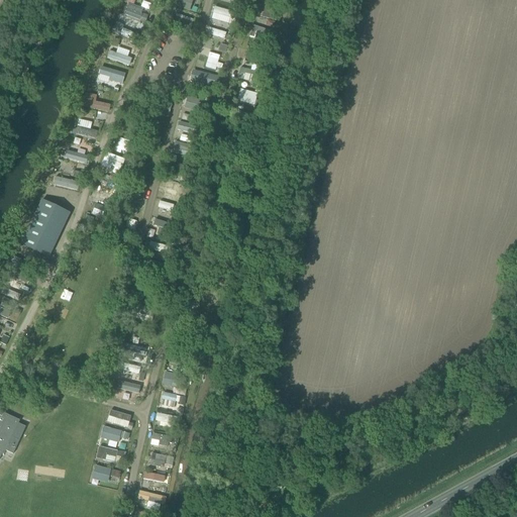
[(128,3),(124,14),(143,22),(148,10),(128,3)]
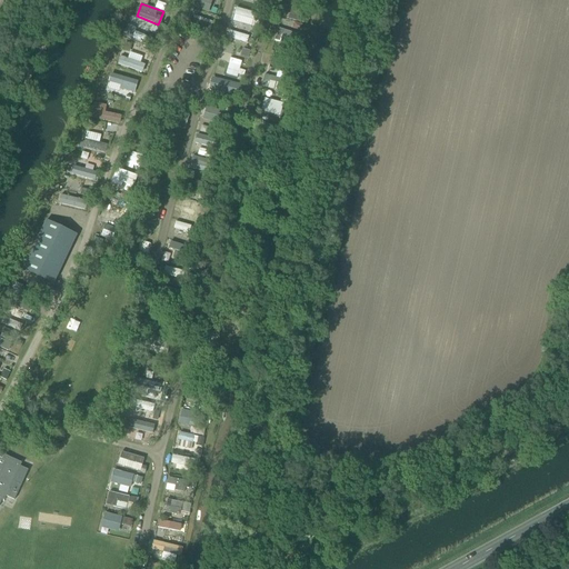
[(229,38),(248,43),(250,36),(231,30),(229,38)]
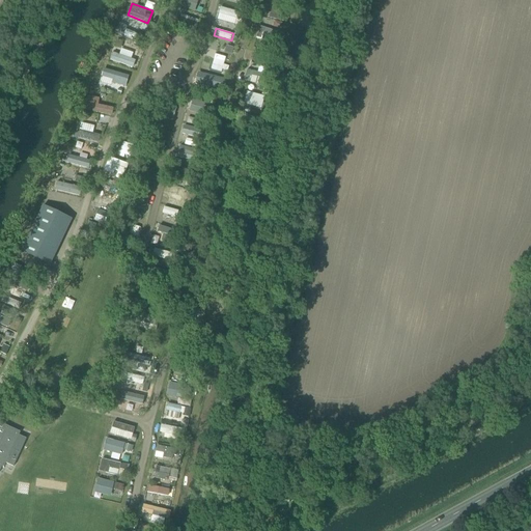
[(223,61),(225,55),(207,50),(205,57),(223,61)]
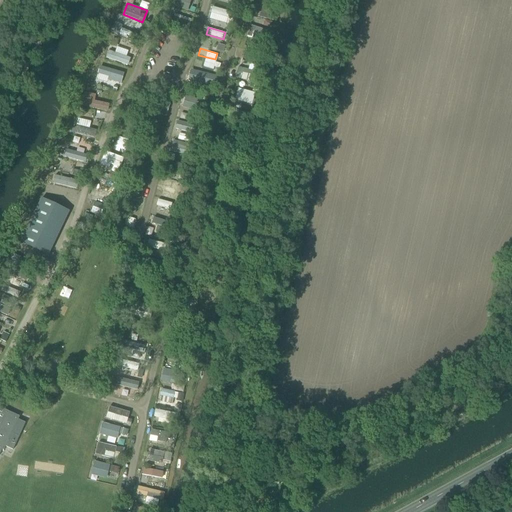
[(101,65),(97,75),(122,83),(125,73),(101,65)]
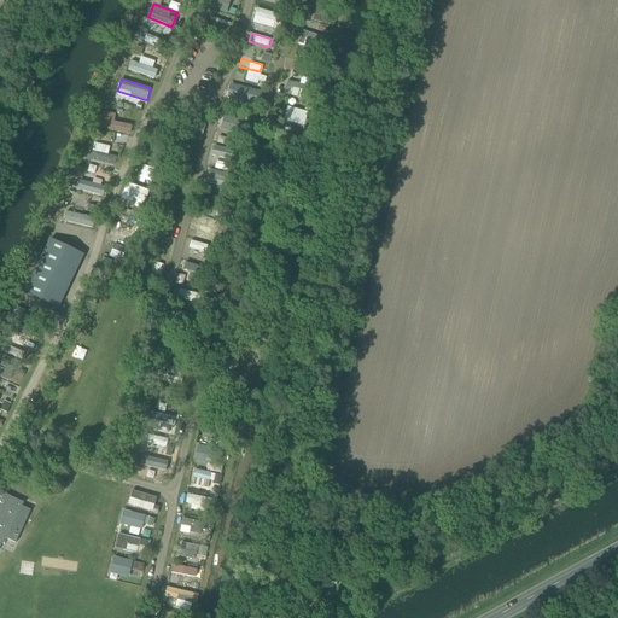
[(289,81),(285,94),(308,100),(312,87),(289,81)]
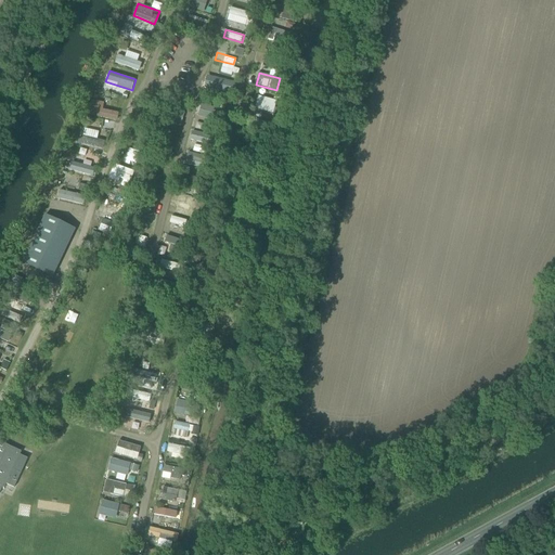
[(205,88),(232,93),(234,80),(207,76),(205,88)]
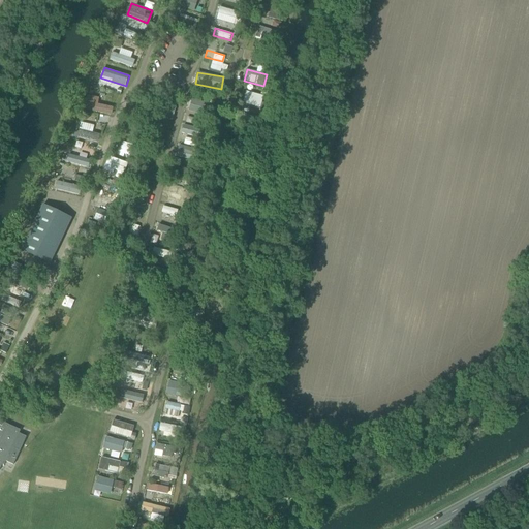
[(188,110),(203,115),(207,103),(192,98),(188,110)]
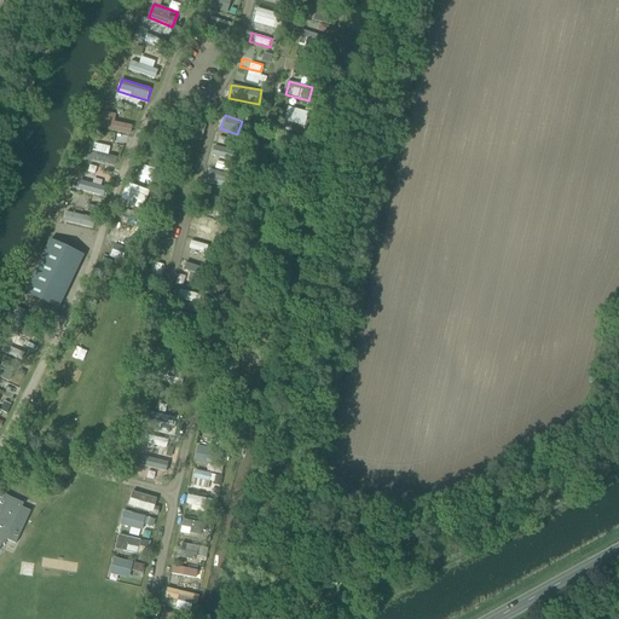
[(213,161),(232,167),(235,152),(217,148),(213,161)]
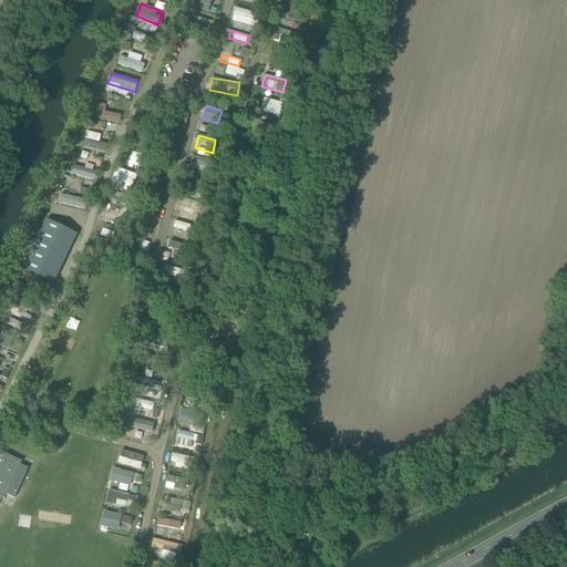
[(193,155),(189,168),(206,172),(209,158),(193,155)]
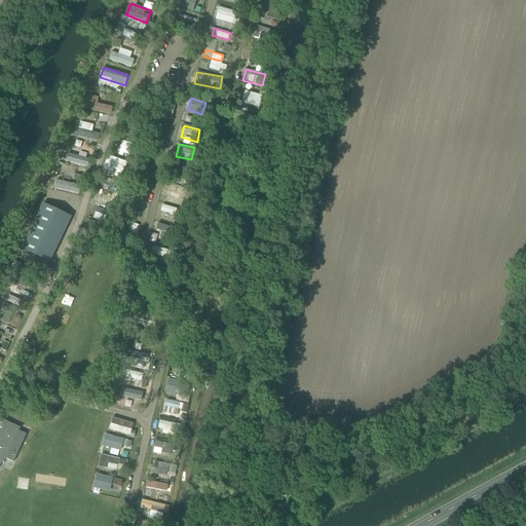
[(84,166),(85,159),(63,153),(61,159),(84,166)]
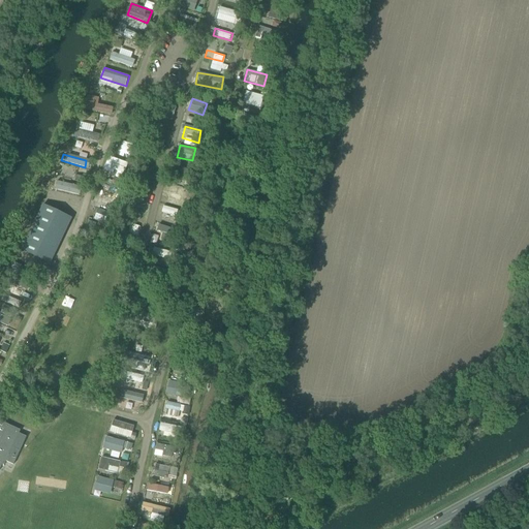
[(56,190),(81,195),(82,186),(57,181),(56,190)]
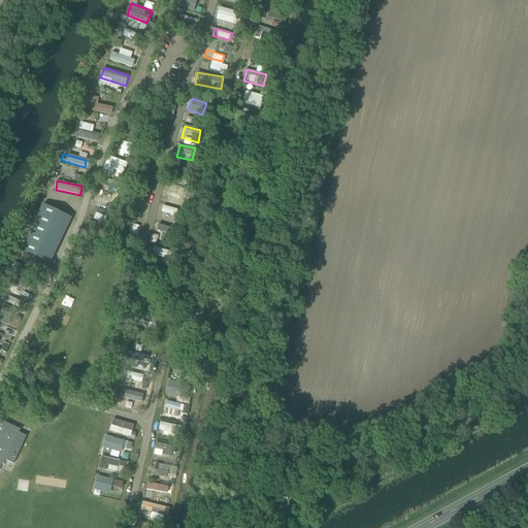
[(72,219),(44,205),(22,252),(50,265),(72,219)]
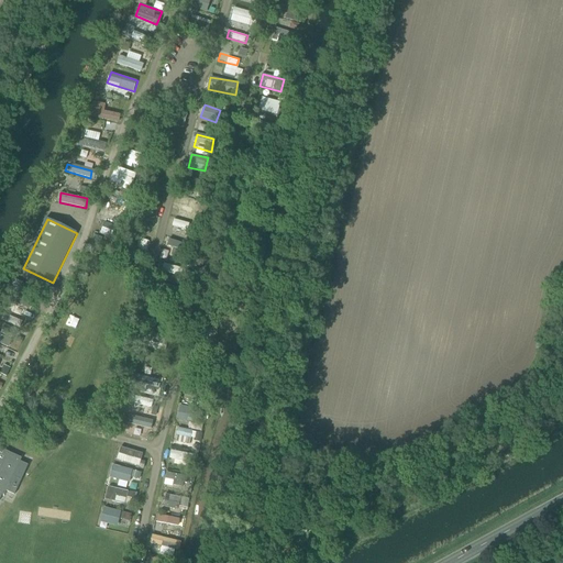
[(188,230),(190,223),(175,219),(173,225),(188,230)]
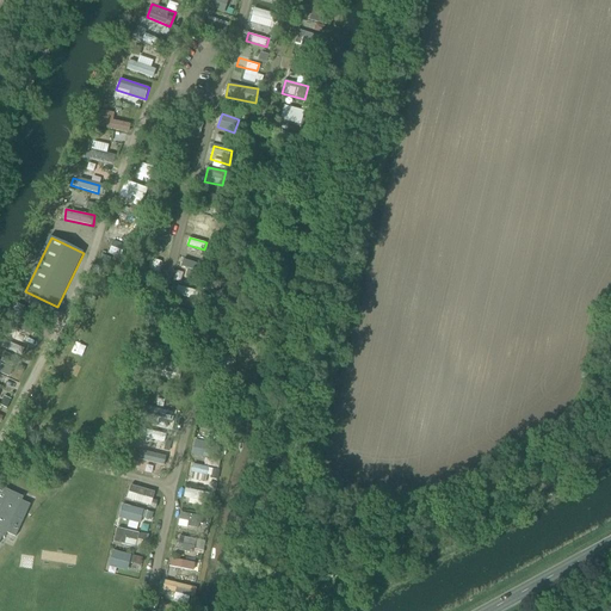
[(124,258),(129,246),(115,240),(110,253),(124,258)]
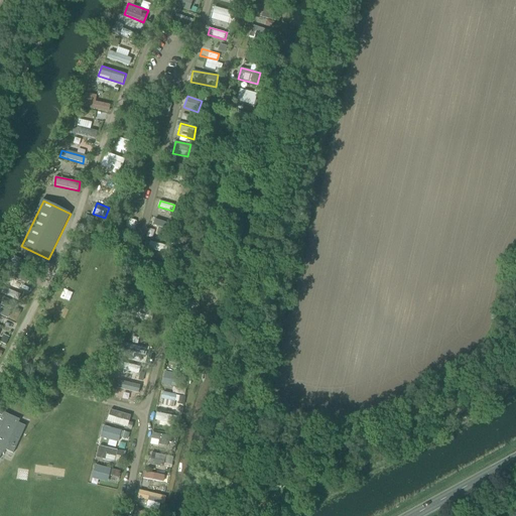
[(183,208),(175,206),(173,213),(181,215),(183,208)]
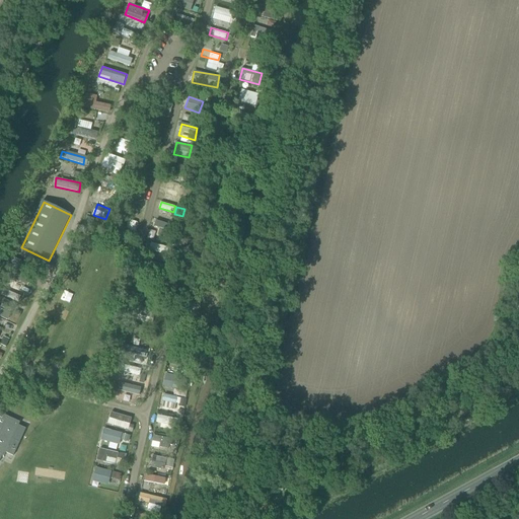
[(160,228),(159,233),(170,236),(172,224),(155,221),(154,227),(160,228)]
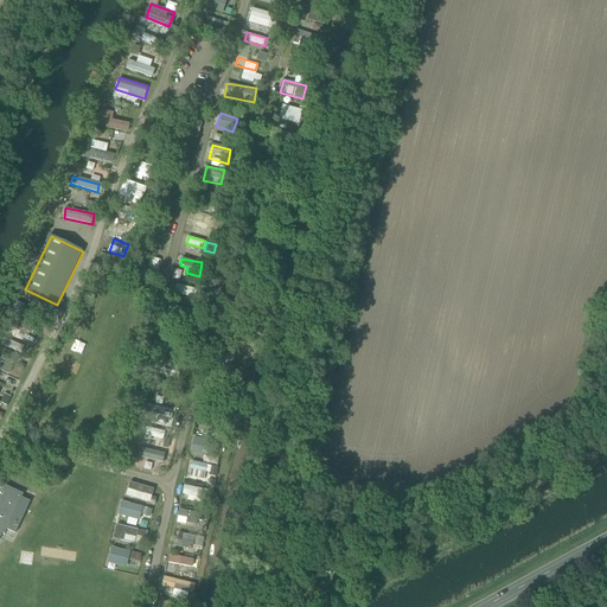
[(176,286),(174,294),(199,298),(200,288),(176,286)]
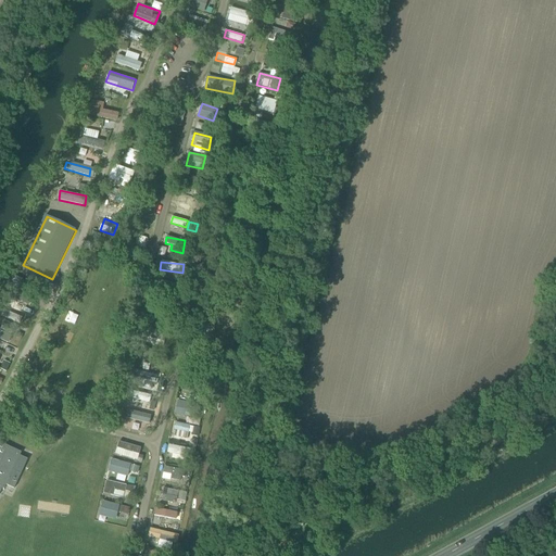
[(166,333),(143,328),(142,337),(164,341),(166,333)]
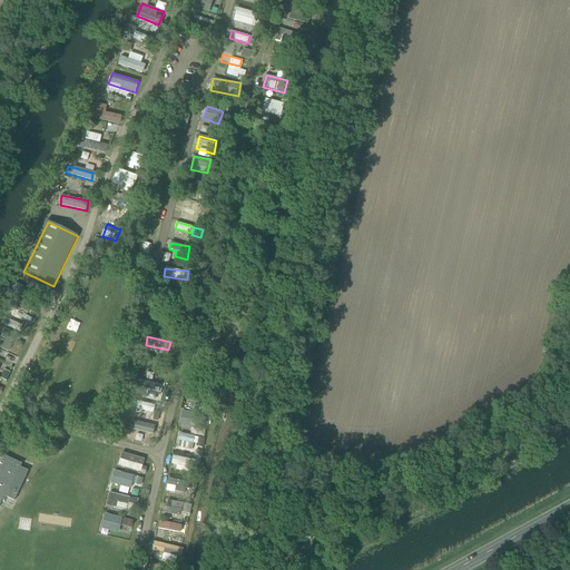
[(0,337),(0,347),(9,351),(12,343),(0,337)]
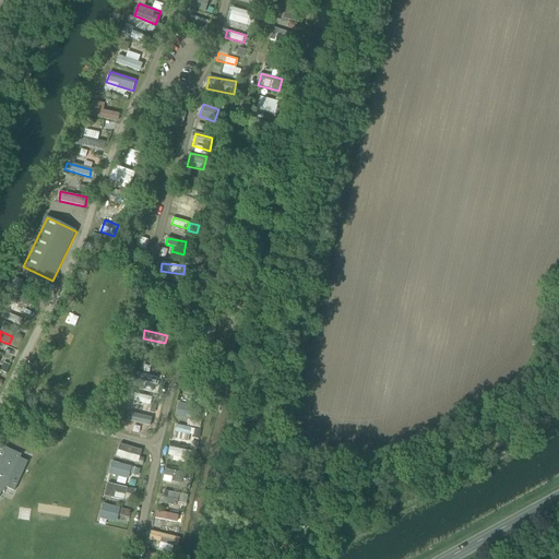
[(193,419),(197,406),(178,402),(176,416),(193,419)]
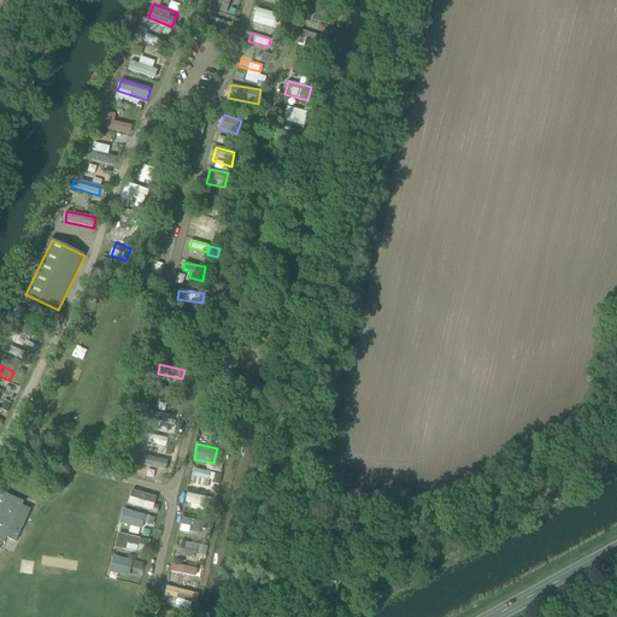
[(154,458),(150,470),(162,475),(166,463),(154,458)]
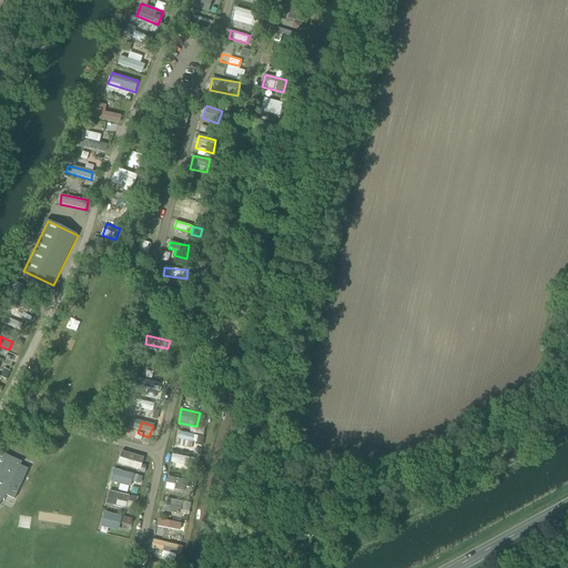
[(202,446),(204,437),(196,436),(195,445),(202,446)]
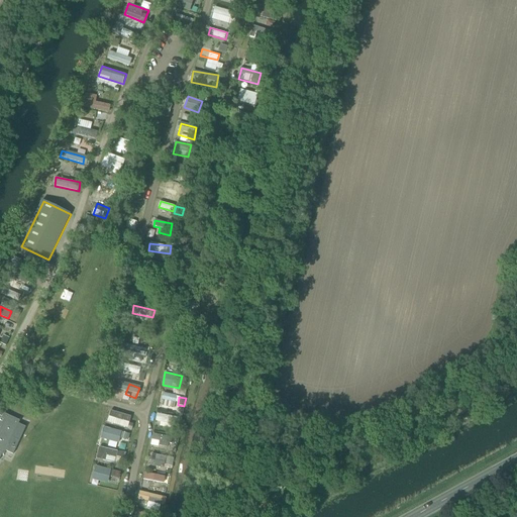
[(129,428),(132,416),(111,410),(107,422),(129,428)]
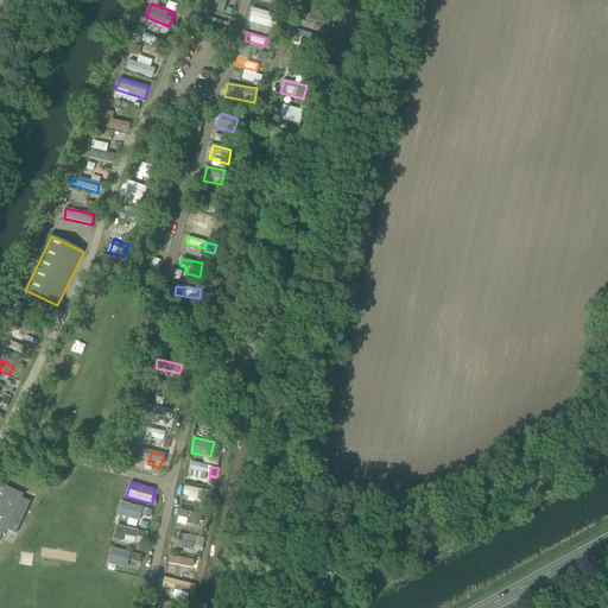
[(14,514),(24,494),(0,483),(0,538),(2,534),(5,536),(7,530),(16,534),(23,519),(14,514)]
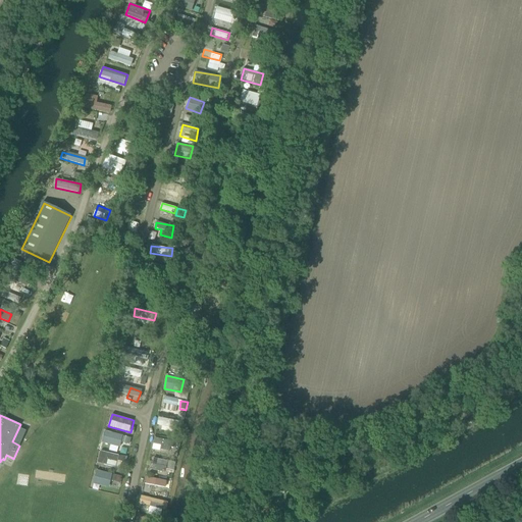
[(158,417),(156,425),(174,429),(176,421),(158,417)]
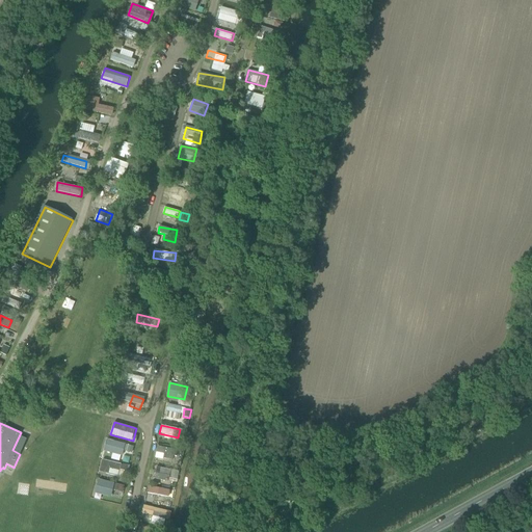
[(103,450),(113,453),(111,458),(122,461),(127,444),(106,439),(103,450)]
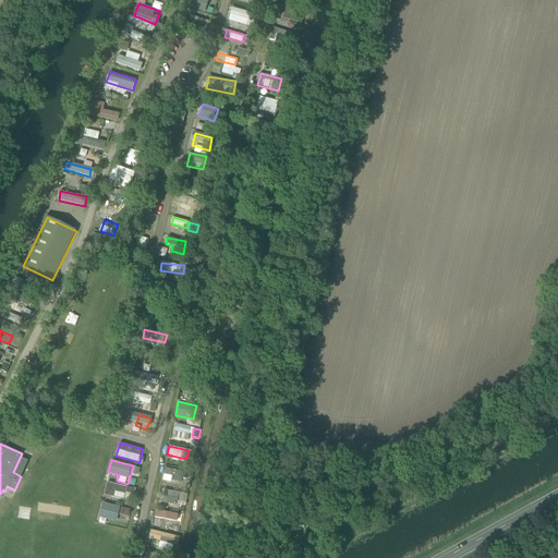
[(108,482),(105,494),(125,499),(129,487),(108,482)]
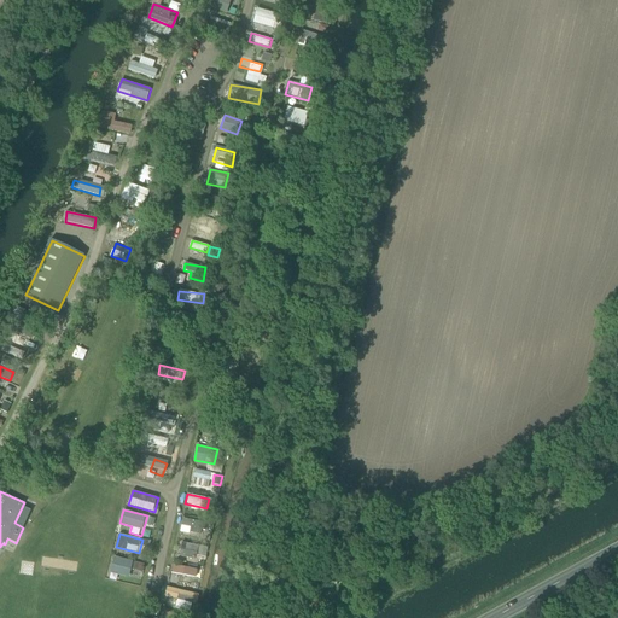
[(179,558),(200,560),(202,546),(180,543),(179,558)]
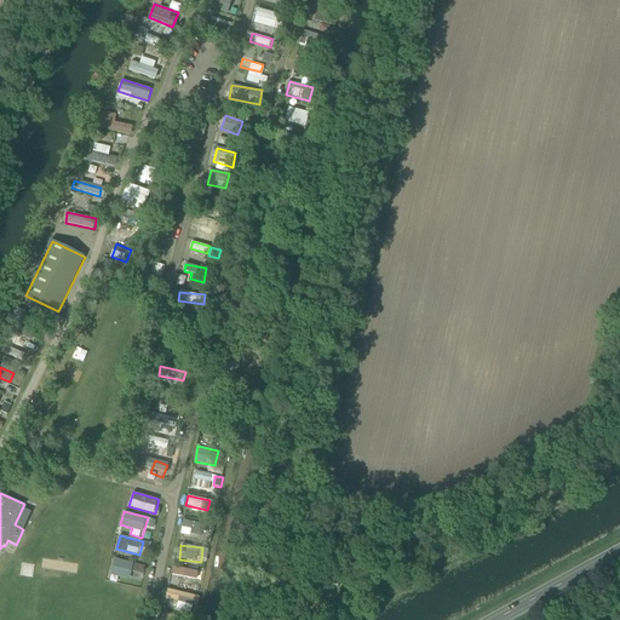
[(139,581),(144,567),(115,557),(110,573),(139,581)]
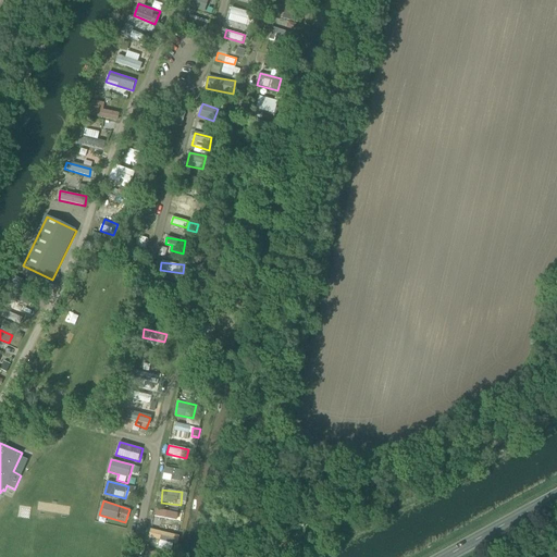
[(173,524),(173,519),(183,519),(183,511),(157,510),(156,524),(173,524)]
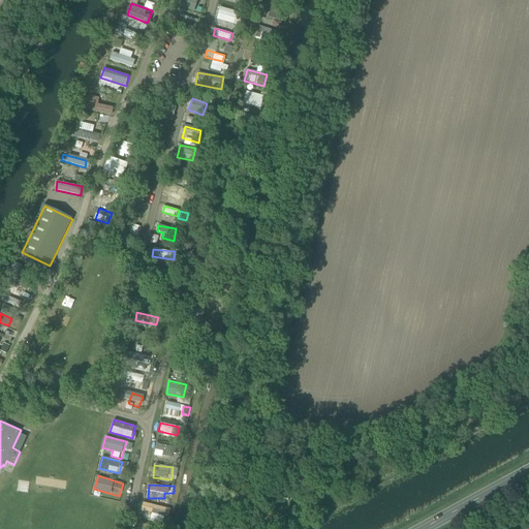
[(166,524),(170,508),(144,502),(139,518),(166,524)]
